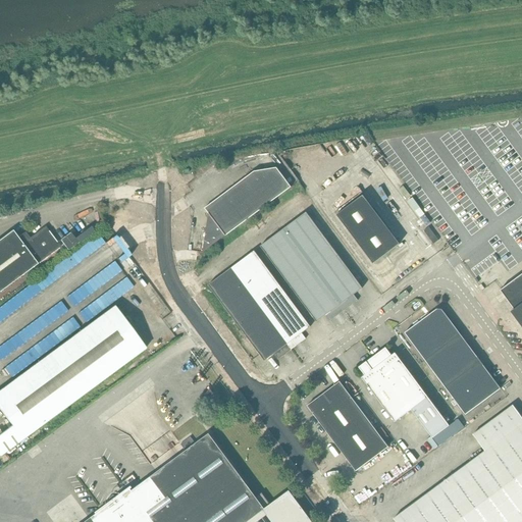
[(254,171),(205,208),(208,213),(203,253),(291,188),(276,168),(254,171)]
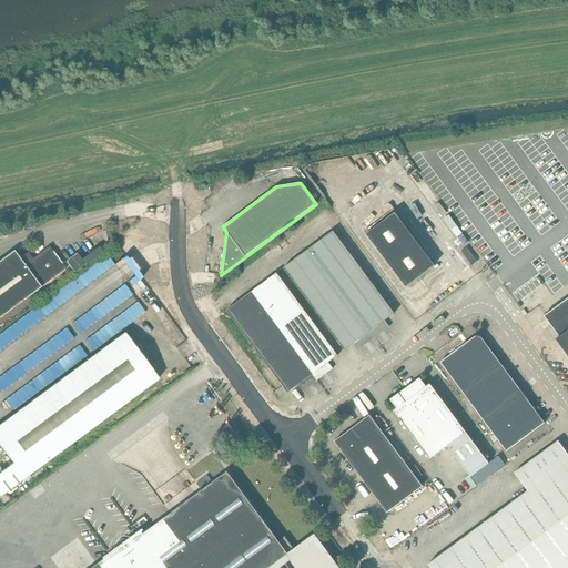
[(333,231),(308,250),(374,338),(389,327),(385,321),(394,314),(333,231)]
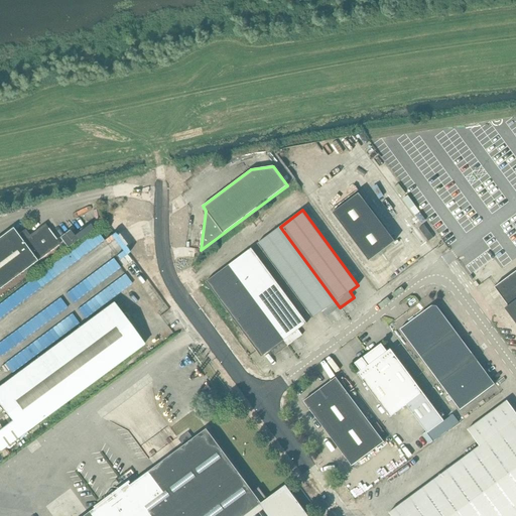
[(0,237),(0,288),(51,250),(59,244),(45,224),(29,236),(25,230),(18,235),(12,228),(4,234),(0,237)]
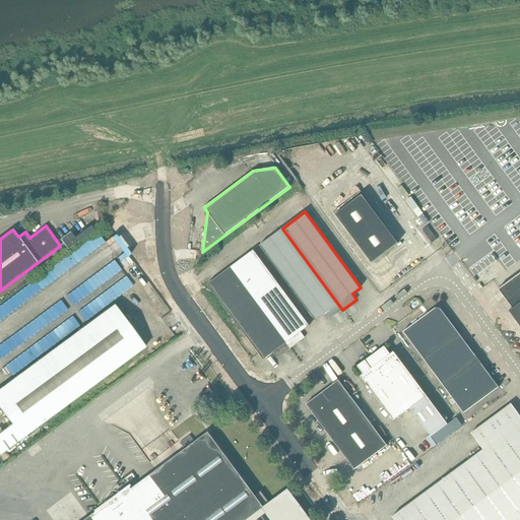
[(70,232),(60,240),(68,249),(77,242),(78,243),(94,231),(90,225),(74,238),(70,232)]
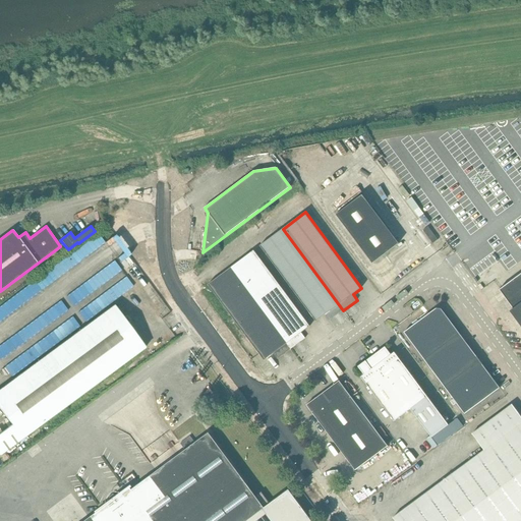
[(432,243),(437,239),(427,227),(422,230),(432,243)]
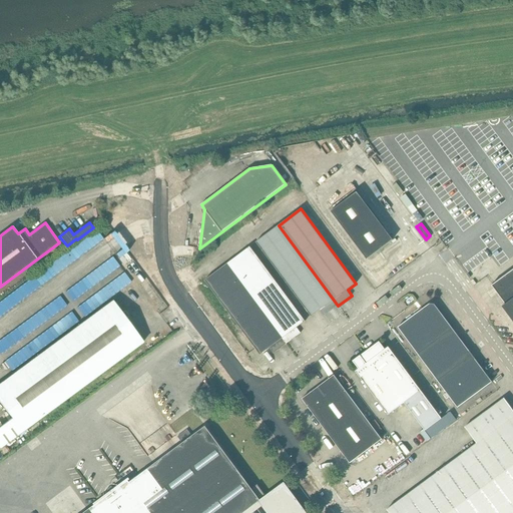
[(338,306),(279,225),(257,242),(312,317),(320,311),(324,316),(338,306)]
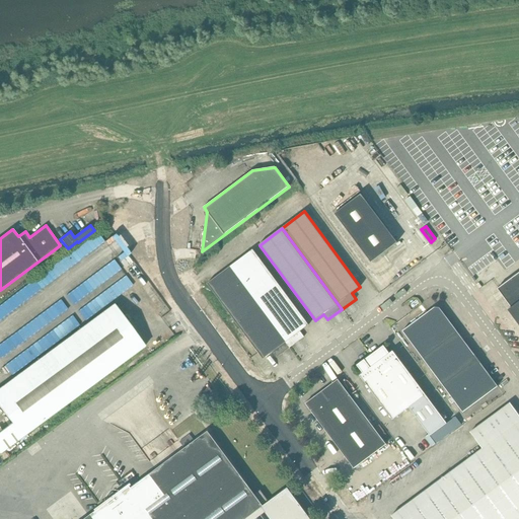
[(252,249),(230,267),(290,348),(304,338),(300,331),(309,325),(252,249)]
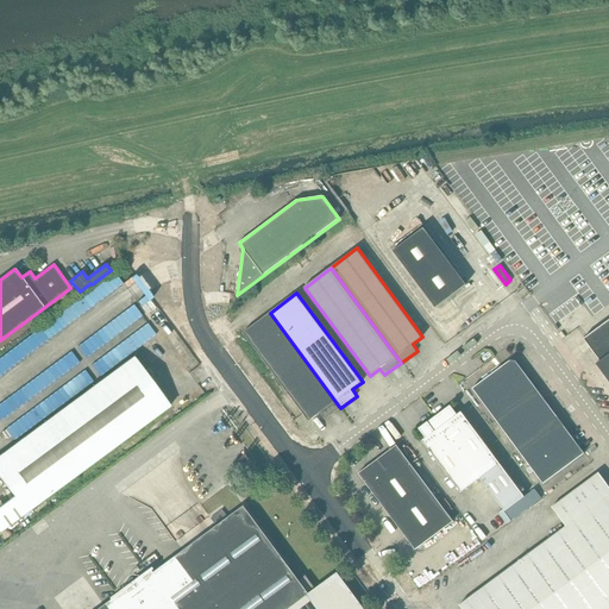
[(340,408),(270,313),(244,333),(309,421),(319,414),(324,420),(340,408)]
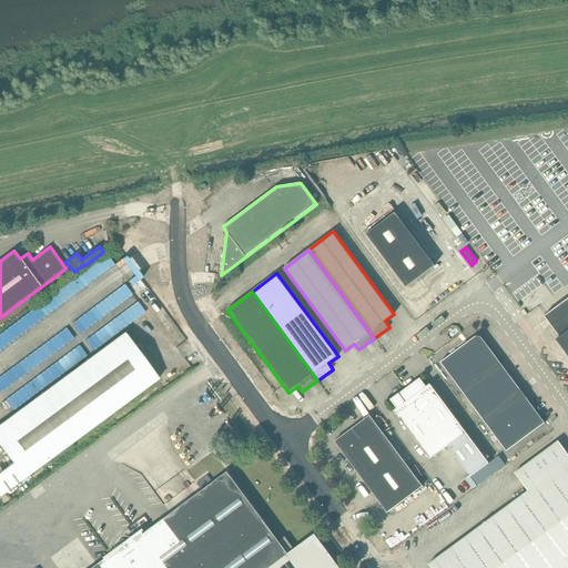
[(567,298),(545,316),(560,337),(557,341),(567,355),(567,298)]
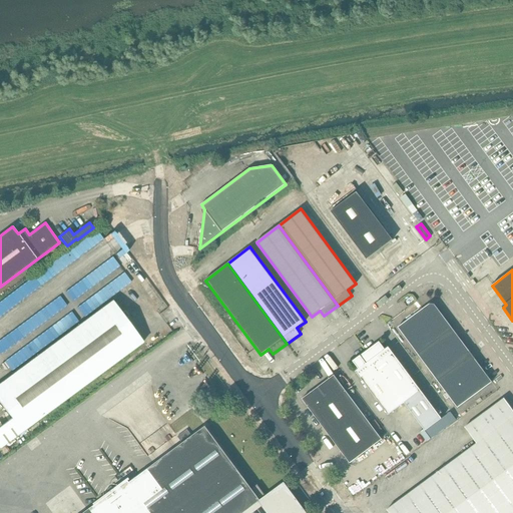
[(0,402),(12,419),(0,428),(0,447),(22,432),(143,343),(112,301),(0,384),(0,402)]
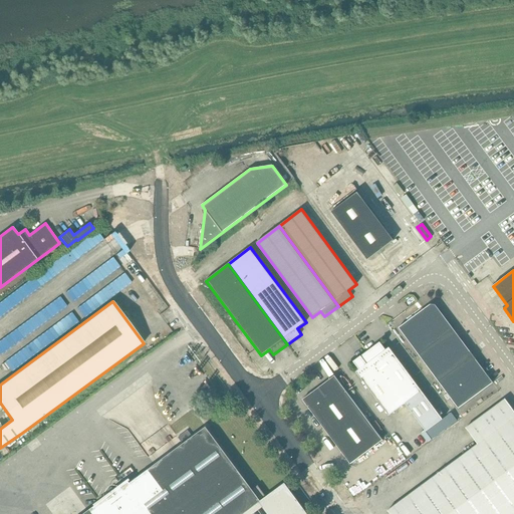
[(399,328),(416,352),(451,326),(436,305),(430,304),(430,306),(399,328)]
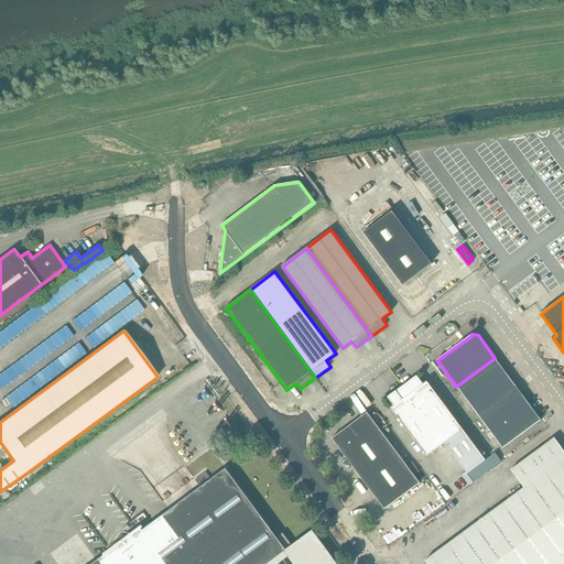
[(456,387),(477,416),(516,387),(495,358),(456,387)]
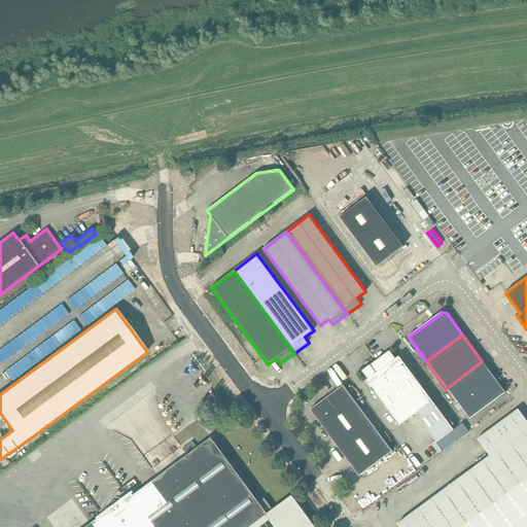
[(376,360),(415,414),(416,413),(437,443),(454,430),(432,401),(398,356),(398,357),(398,358),(396,360),(389,351),(376,360)]
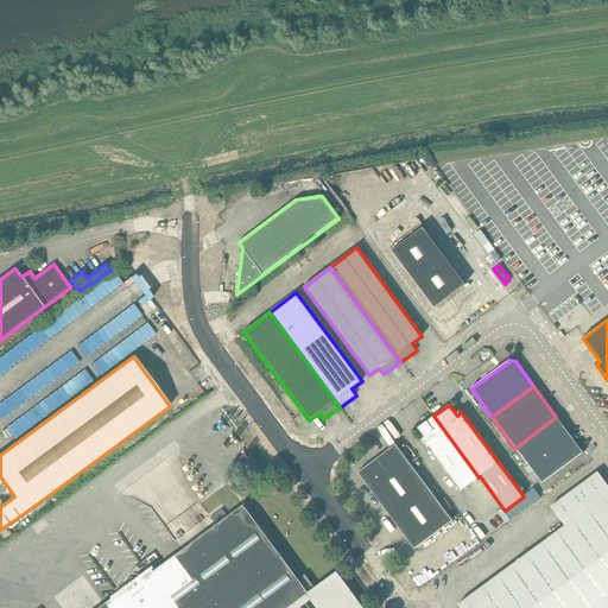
[(479,477),(434,416),(418,428),(426,438),(423,441),(423,439),(422,441),(460,492),(479,477)]
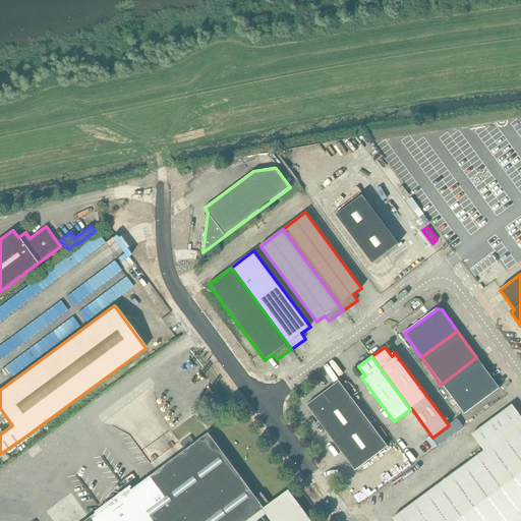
[(476,357),(441,385),(462,416),(500,388),(482,364),(477,357),(476,357)]
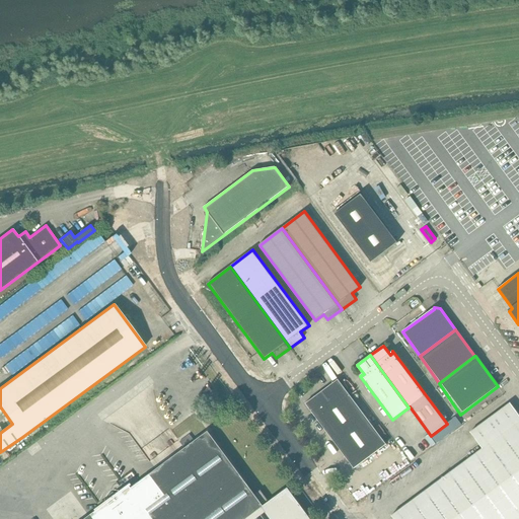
[(305,403),(354,468),(386,444),(338,379),(305,403)]
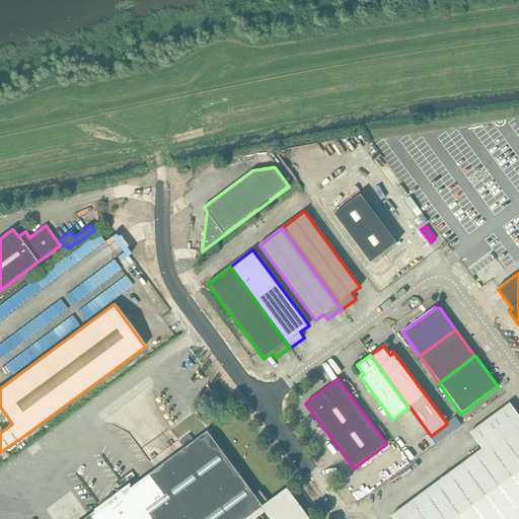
[(518,518),(518,415),(510,403),(470,432),(483,449),(391,516),(393,518),(518,518)]
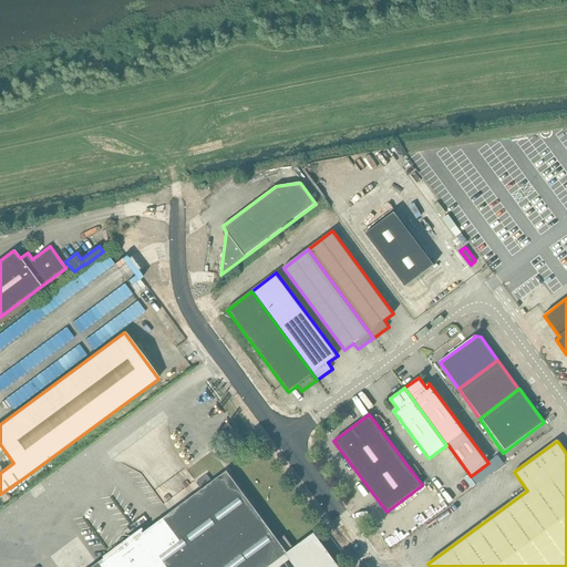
[(278,540),(227,472),(94,566),(339,566),(313,533),(292,547),(285,536),(278,540)]
